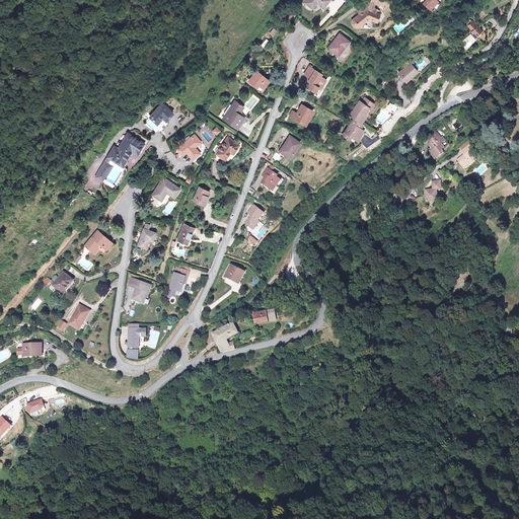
[(430,10),(438,2),(435,0),(428,0),(425,4),(430,10)]
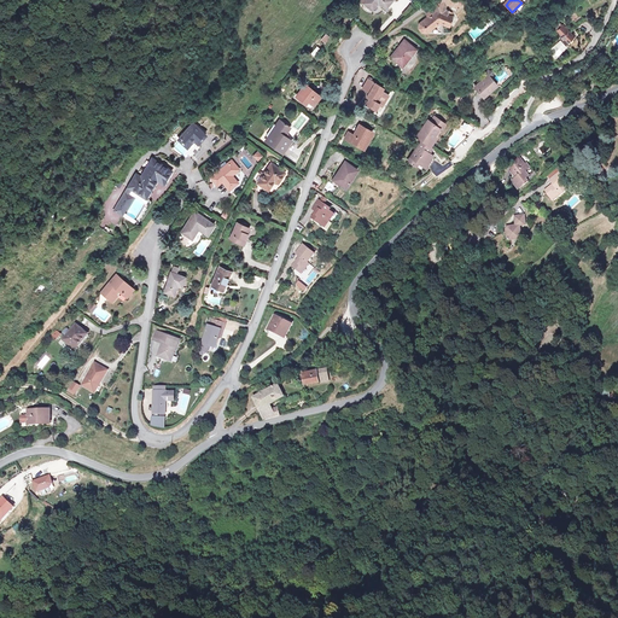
[(424,16),(426,18),(431,15),(430,13),(432,11),(444,16),(447,12),(442,11),(438,9),(433,7),(424,16)]
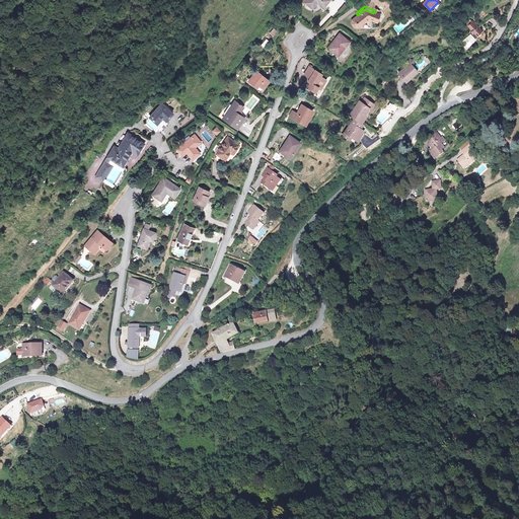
[(376,15),(373,13),(363,9),(361,11),(362,12),(358,15),(352,20),(351,21),(351,22),(351,23),(351,25),(351,26),(352,27),(353,27),(354,28),(356,28),(357,27),(358,27),(367,19),(373,21),(376,15)]
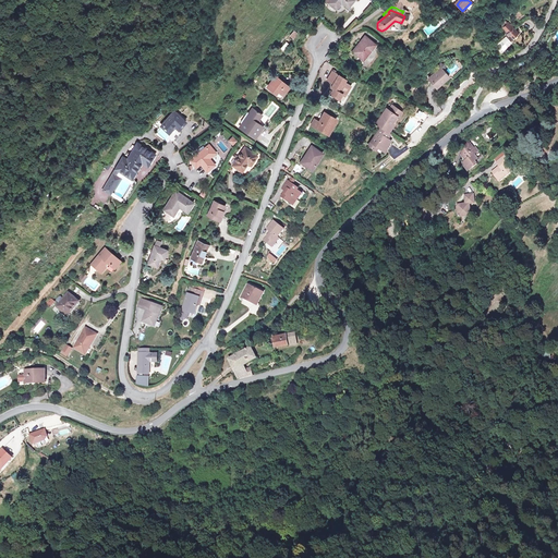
[(508,24),(501,32),(510,39),(517,33),(508,24)]
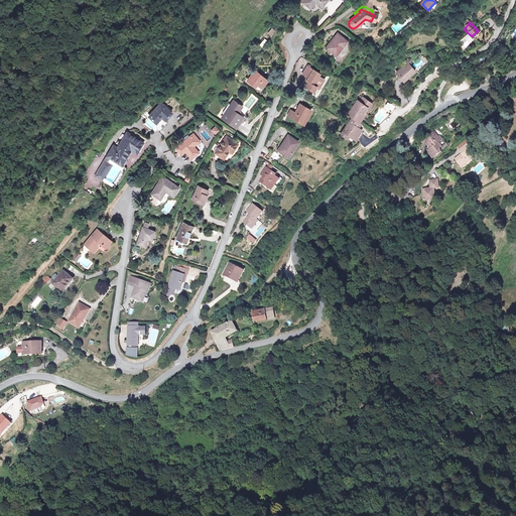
[(340,34),(328,47),(336,54),(348,41),(340,34)]
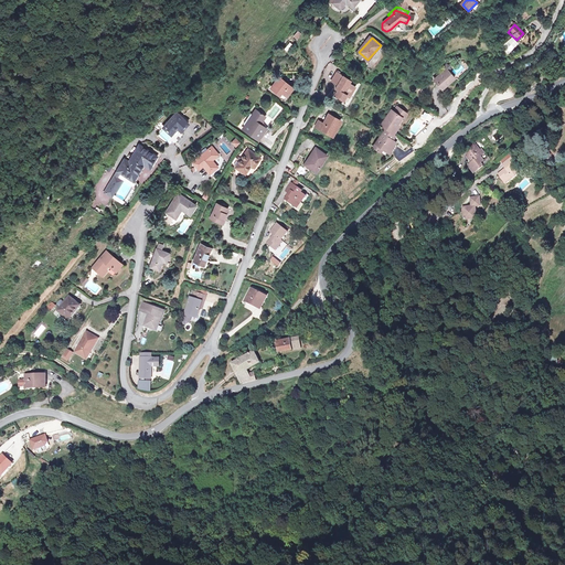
[(288,52),(294,45),(289,42),(285,49),(288,52)]
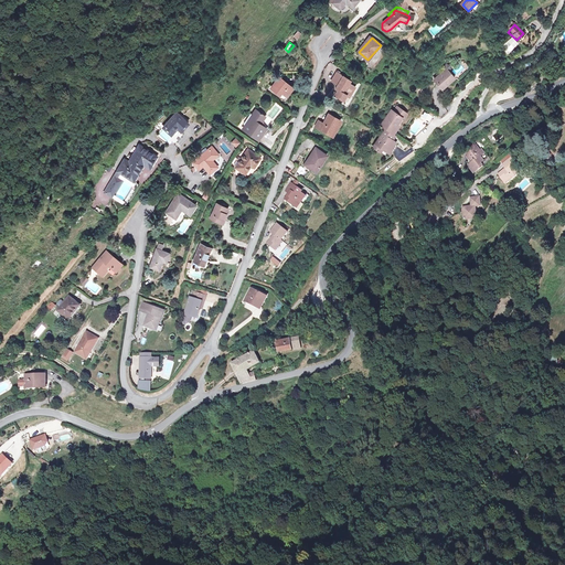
[(432,77),(433,78),(443,71),(441,70),(432,77)]
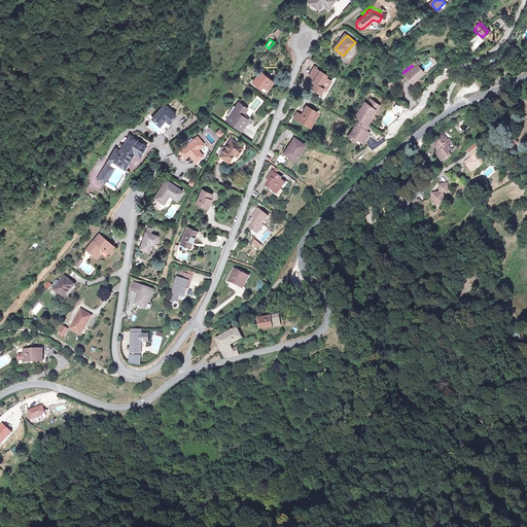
[(416,66),(405,74),(410,81),(415,77),(417,78),(422,74),(416,66)]
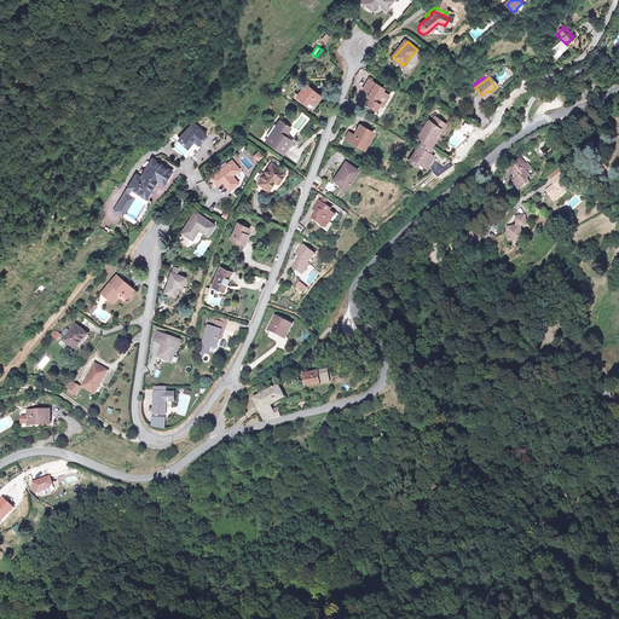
[(386,105),(391,92),(382,88),(382,86),(368,80),(363,90),(371,93),(369,98),(372,100),(370,104),(380,109),(382,104),(386,105)]
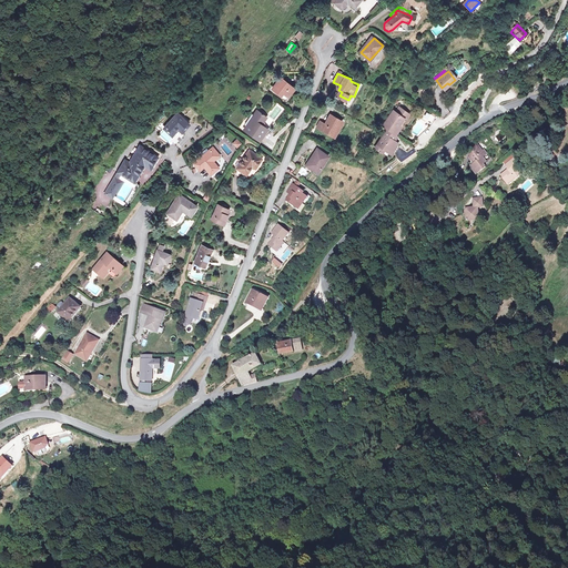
[(277,77),(270,88),(279,92),(282,88),(287,92),(292,85),(277,77)]
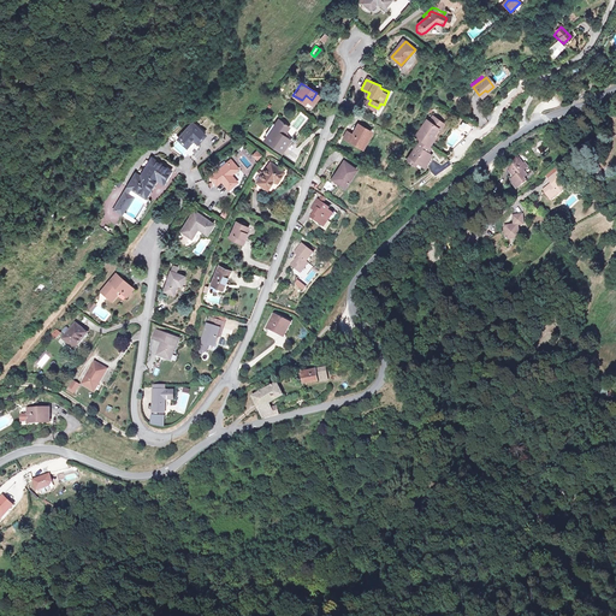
[(472,95),(465,92),(460,99),(468,102),(472,95)]
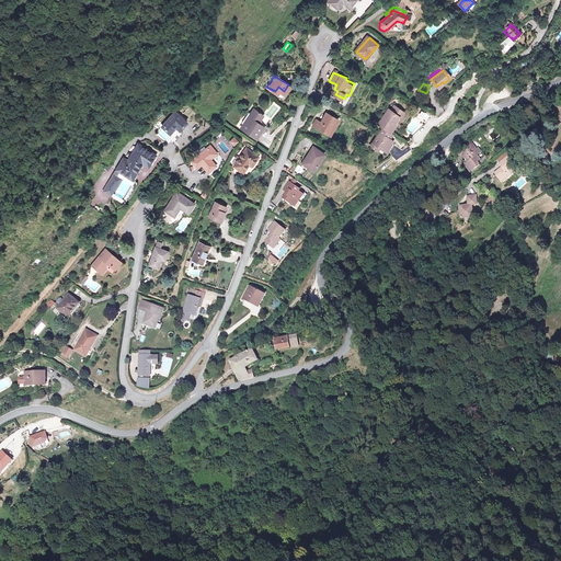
[(513,93),(502,100),(504,104),(515,99),(513,93)]
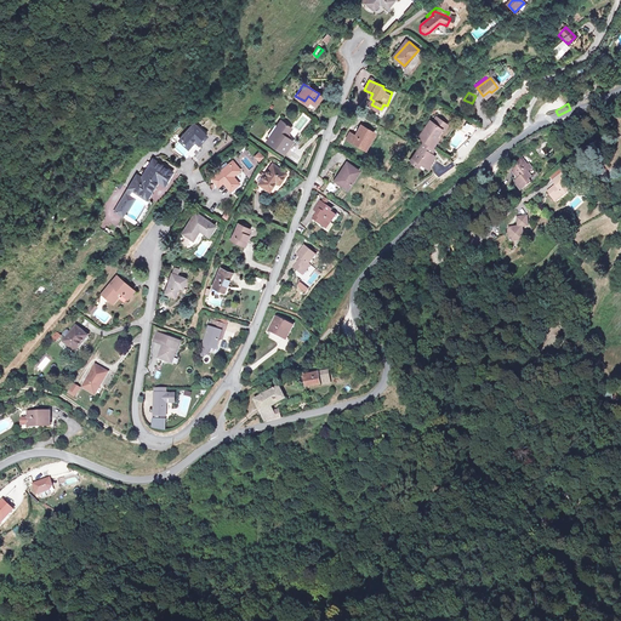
[(436,119),(432,124),(440,130),(437,135),(438,136),(445,125),(436,119)]
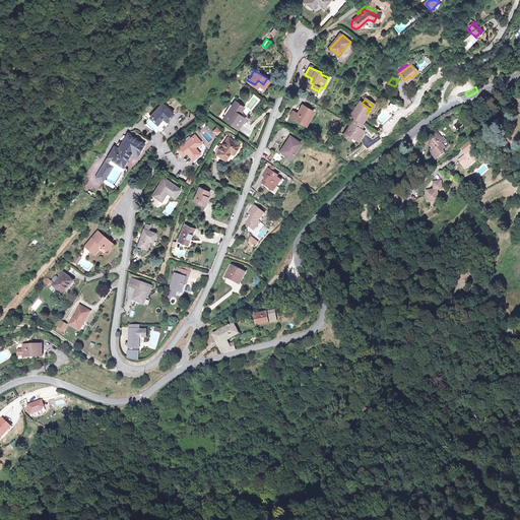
[(236,102),(224,118),(239,128),(246,117),(240,114),(244,107),(236,102)]
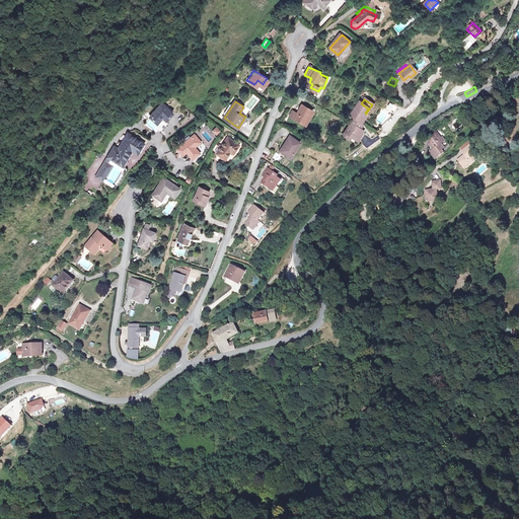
[(350,116),(359,122),(364,115),(365,113),(368,108),(361,103),(359,102),(350,116)]
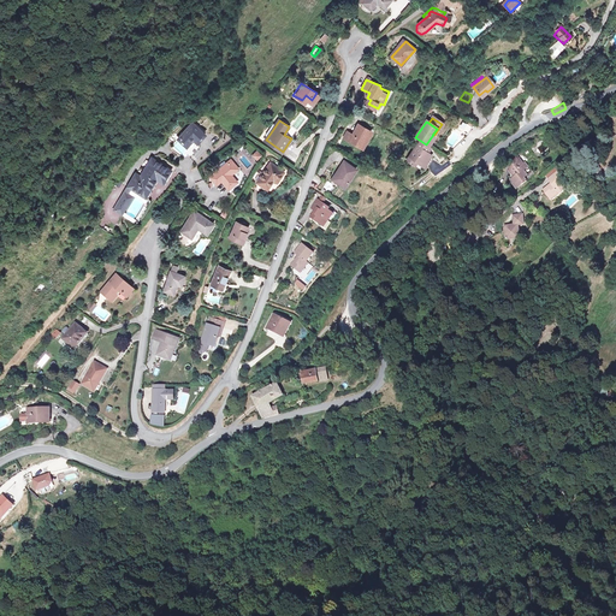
[(462,122),(458,129),(467,135),(472,126),(462,122)]
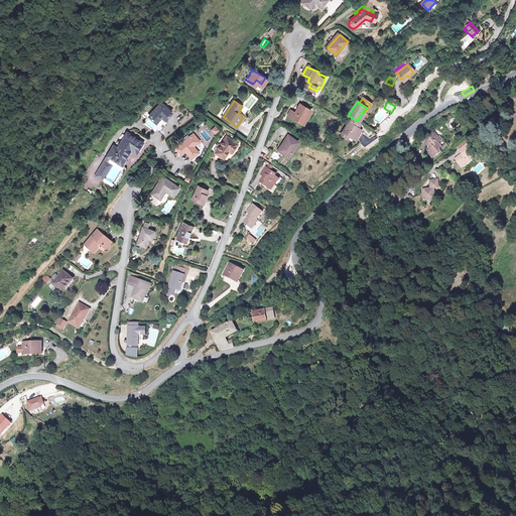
[(170,112),(160,104),(149,116),(156,122),(161,116),(164,119),(170,112)]
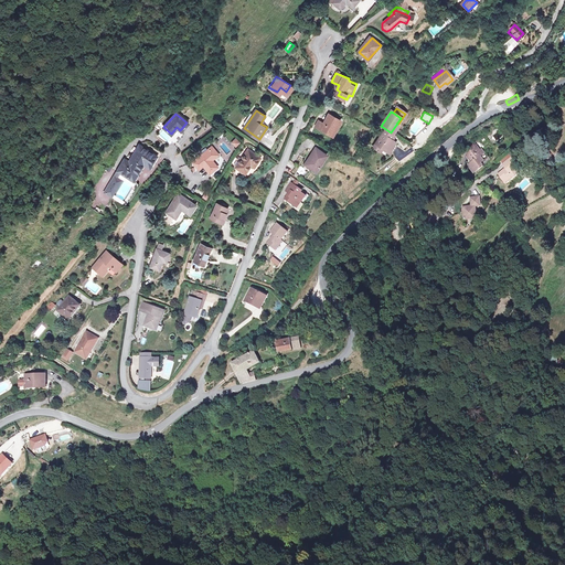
[(334,136),(341,121),(329,115),(324,123),(320,120),(317,127),(334,136)]
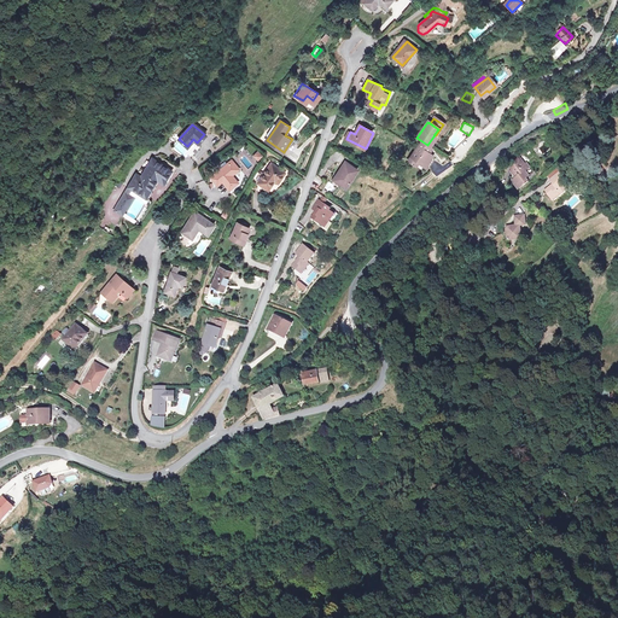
[(421,144),(408,162),(414,165),(415,163),(418,164),(421,167),(430,155),(427,153),(431,150),(421,144)]
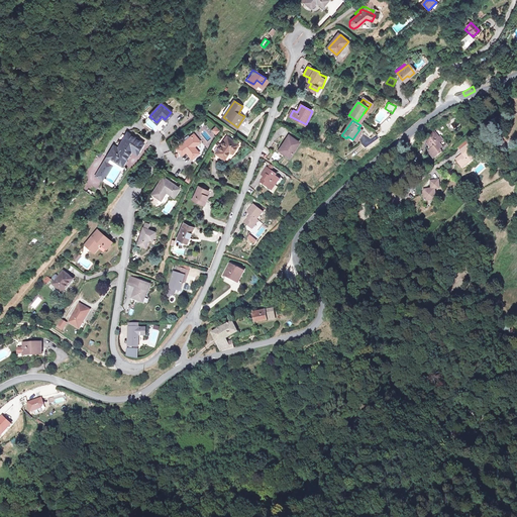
[(215,126),(212,130),(217,135),(221,130),(215,126)]
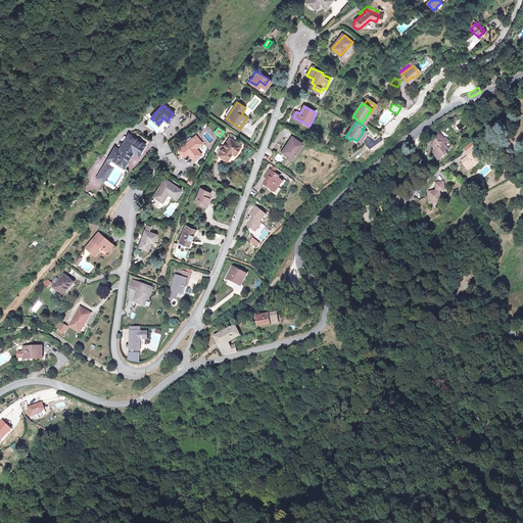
[(357,141),(360,143),(367,133),(364,131),(357,141)]
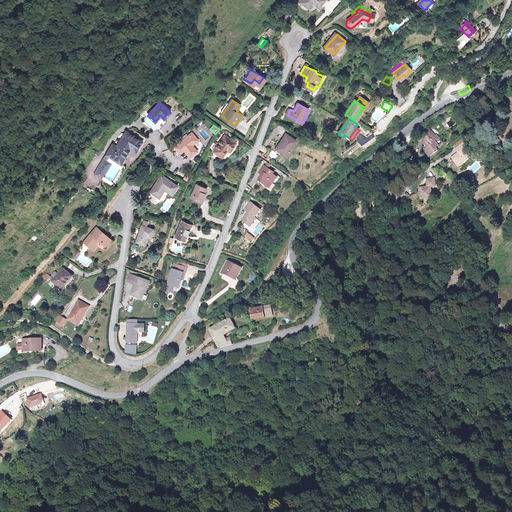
[(112,164),(108,162),(110,158),(122,166),(132,151),(138,155),(145,142),(126,130),(116,146),(113,143),(94,174),(102,179),(112,164)]
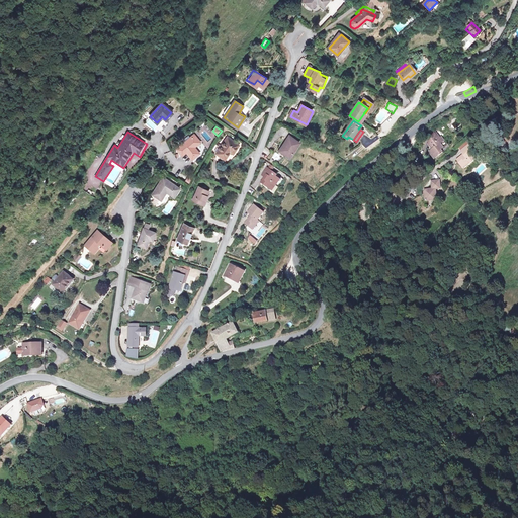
[(433,162),(441,155),(439,153),(441,150),(439,147),(443,144),(439,140),(438,141),(432,135),(425,141),(428,145),(430,148),(428,149),(431,152),(427,155),(433,162)]
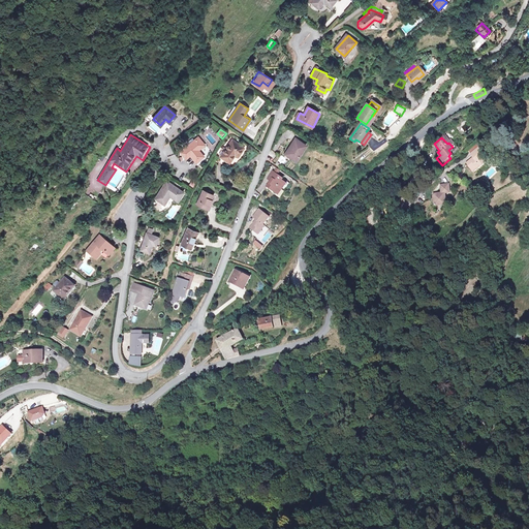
[(198,138),(186,149),(182,152),(186,158),(190,155),(196,162),(204,156),(198,150),(204,146),(198,138)]
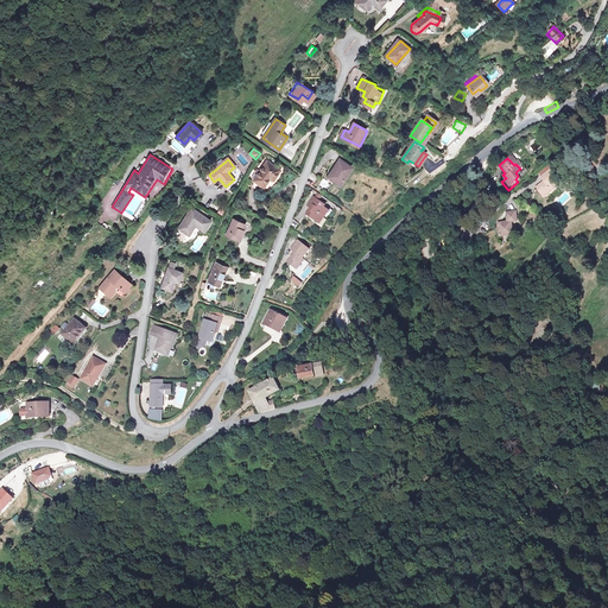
[(336,163),(324,179),(334,187),(347,170),(336,163)]
